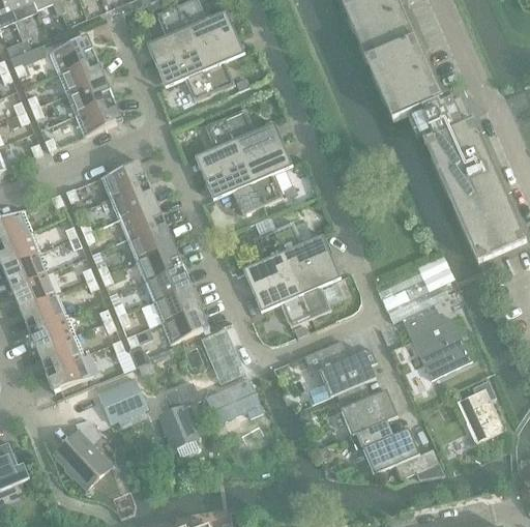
[(0,0),(0,16),(10,11),(15,10),(9,0),(0,0)]
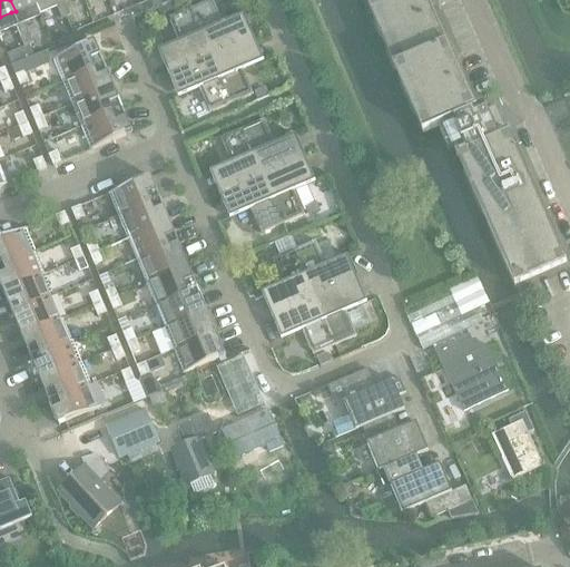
[(11,12),(16,23),(25,19),(20,9),(37,2),(36,0),(10,0),(16,11),(11,12)]
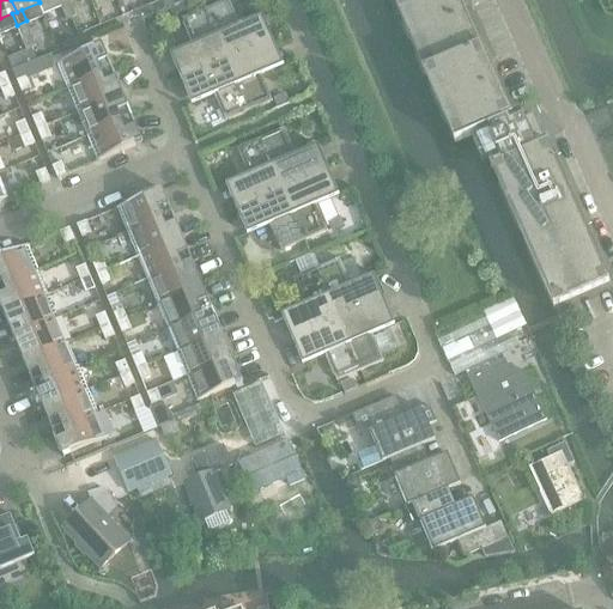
[(38,0),(40,2),(43,11),(61,4),(60,0),(38,0)]
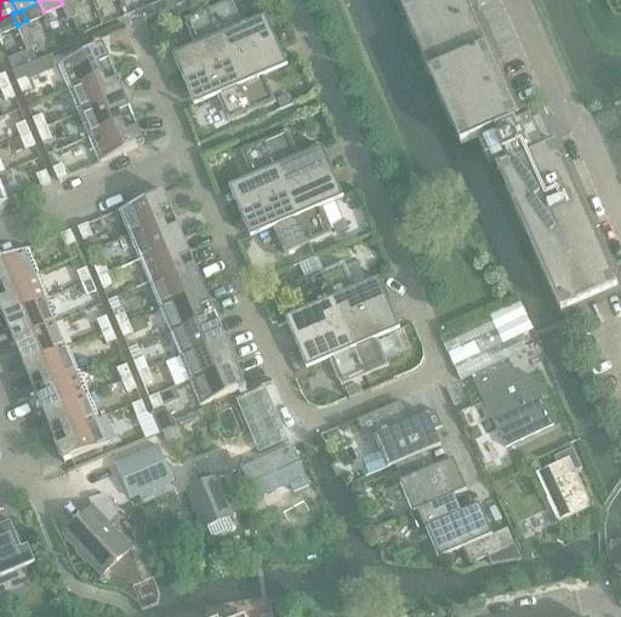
[(222,0),(208,6),(231,58),(277,39),(266,13),(243,23),(233,0),(222,0)]
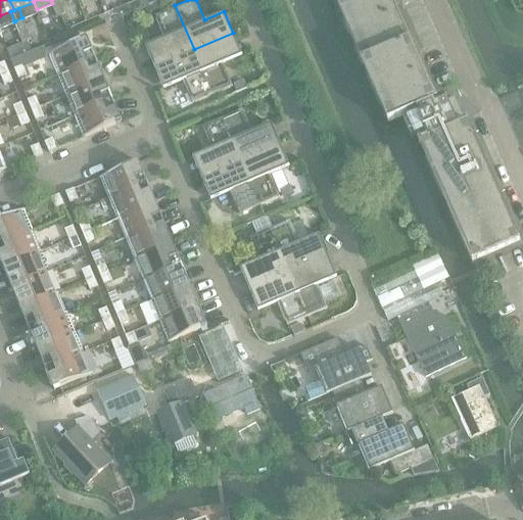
[(416,108),(433,149),(426,152),(467,245),(472,243),(478,256),(477,256),(477,258),(520,240),(467,121),(468,121),(468,119),(464,121),(453,96),(436,103),(435,99),(438,98),(437,96),(428,100),(383,0),(344,0),(350,13),(343,16),(350,32),(357,29),(362,40),(354,43),(363,61),(370,58),(375,69),(368,73),(388,119),(387,119),(388,121),(416,108)]
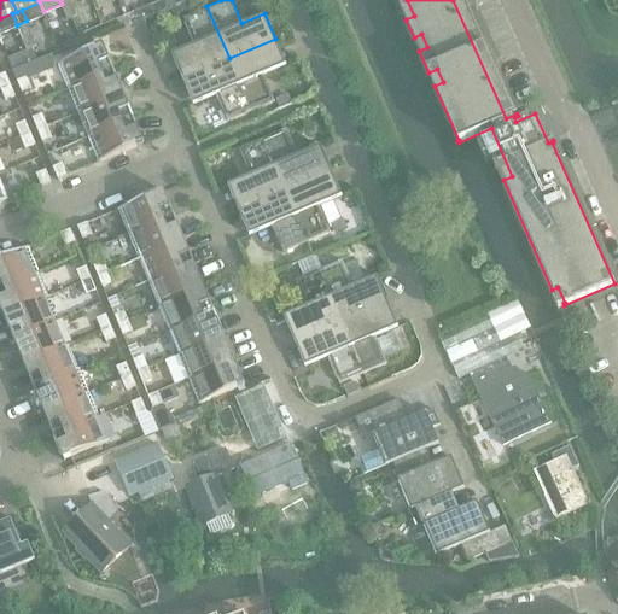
[(76,13),(71,3),(62,6),(68,18),(76,13)]
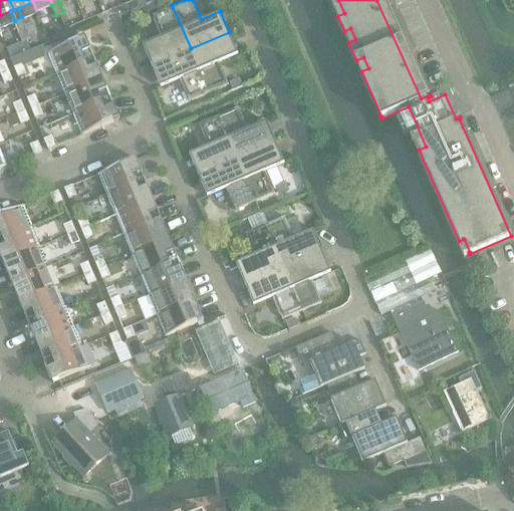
[(143,44),(152,64),(191,48),(172,5),(153,13),(162,36),(143,44)]
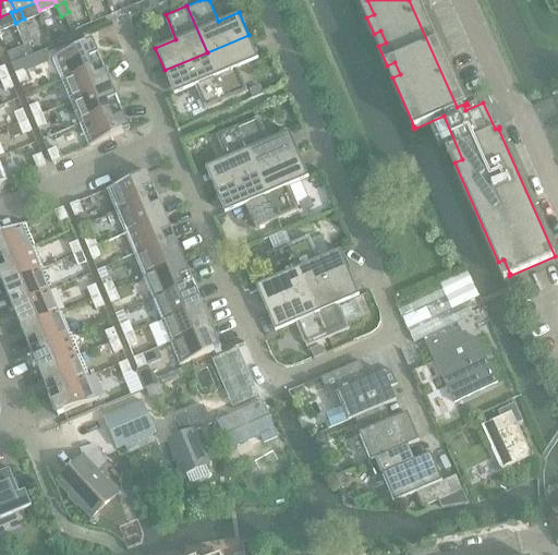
[(28,29),(24,19),(15,23),(20,33),(28,29)]
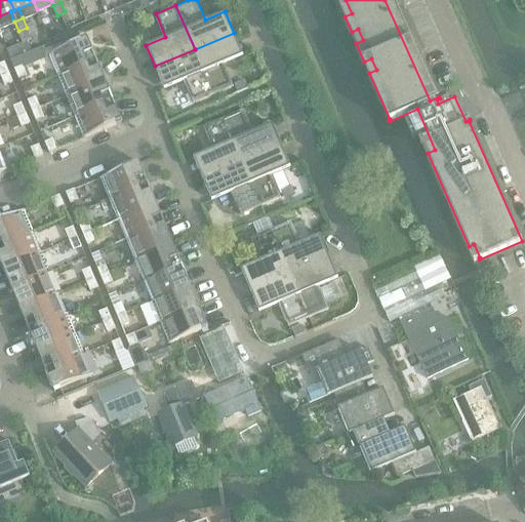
[(27,28),(18,31),(23,41),(27,39),(31,37),(27,28)]
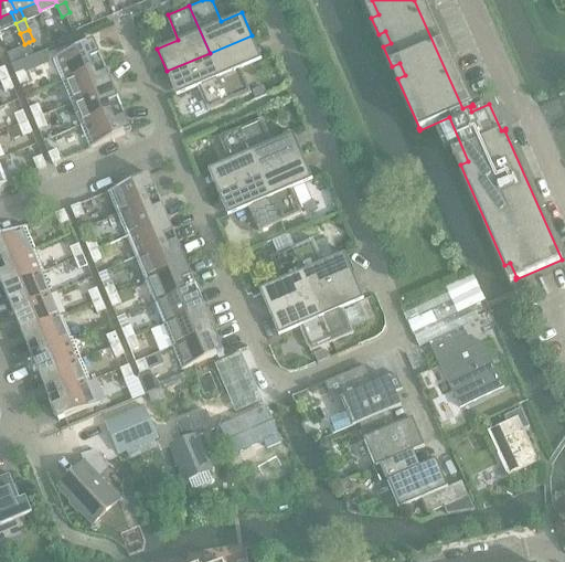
[(262,57),(252,35),(210,53),(230,101),(252,91),(241,66),(262,57)]
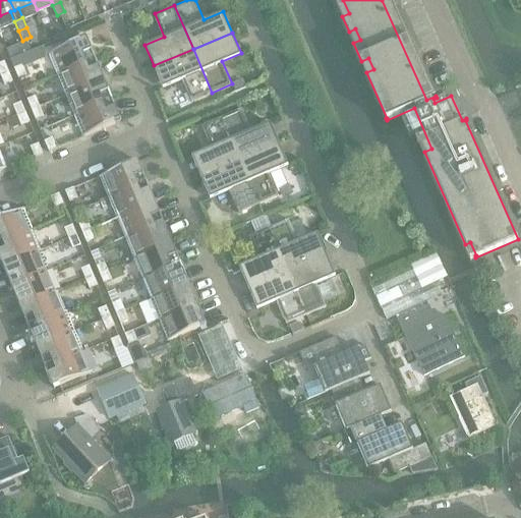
[(48,52),(57,73),(96,57),(87,36),(48,52)]
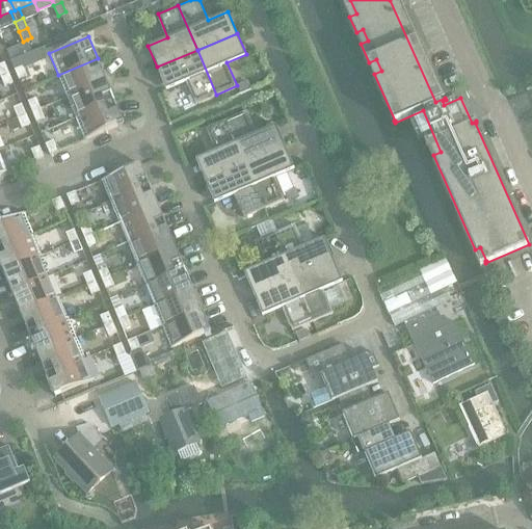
[(23,42),(6,48),(10,59),(31,51),(27,41),(27,40),(23,42)]
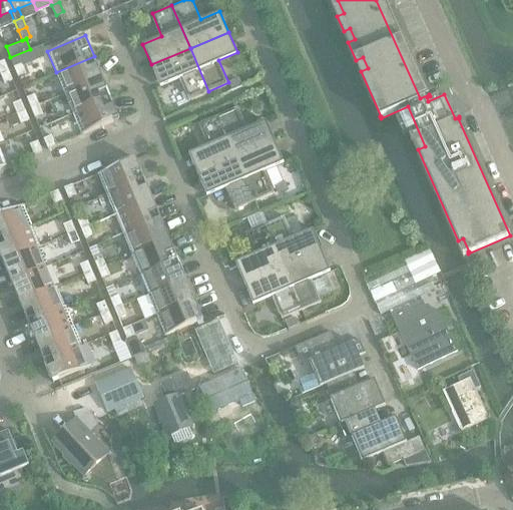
[(188,99),(208,91),(190,48),(151,64),(160,85),(179,77),(188,99)]
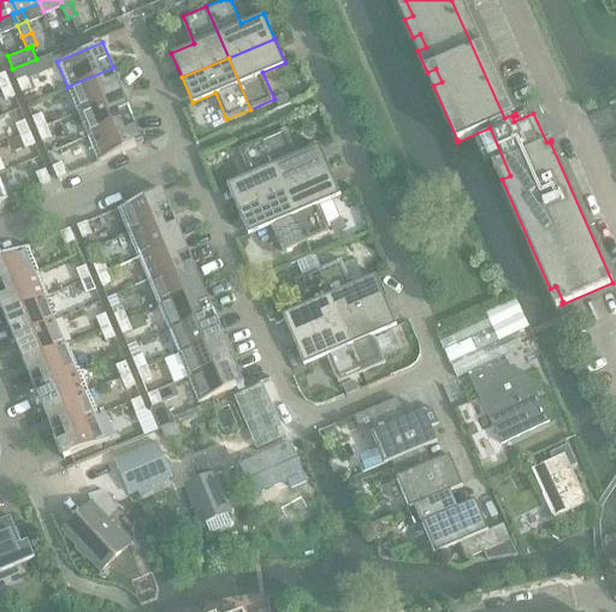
[(67,87),(77,111),(123,91),(113,67),(67,87)]
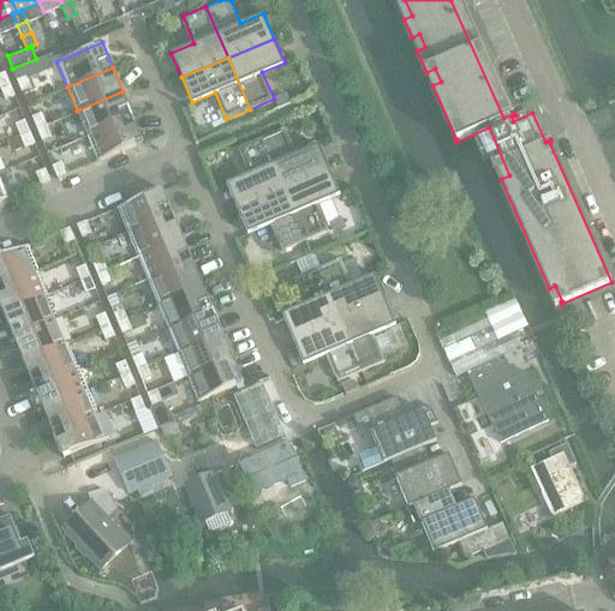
[(0,72),(0,85),(0,87),(11,82),(5,70),(0,72)]
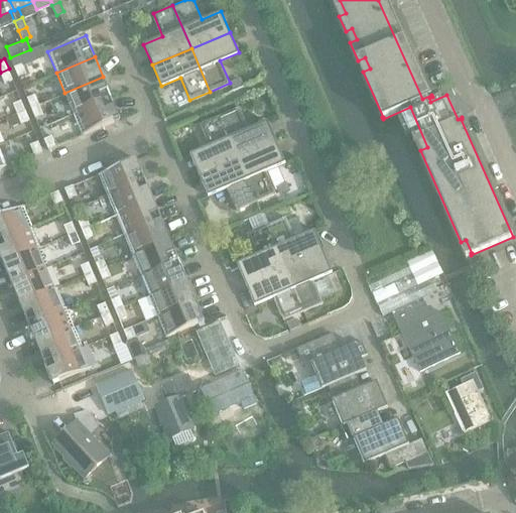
[(18,76),(26,73),(22,62),(14,66),(18,76)]
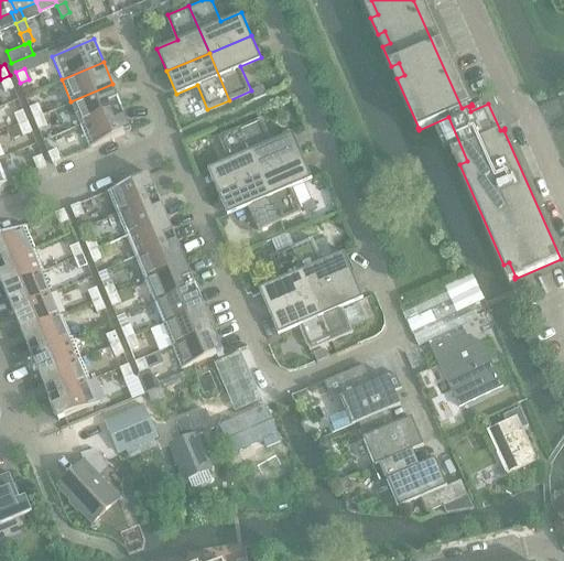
[(14,86),(10,75),(0,79),(4,90),(14,86)]
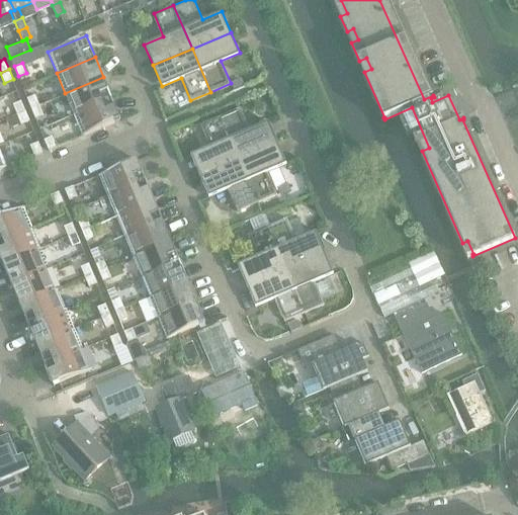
[(65,93),(73,113),(111,97),(103,77),(65,93)]
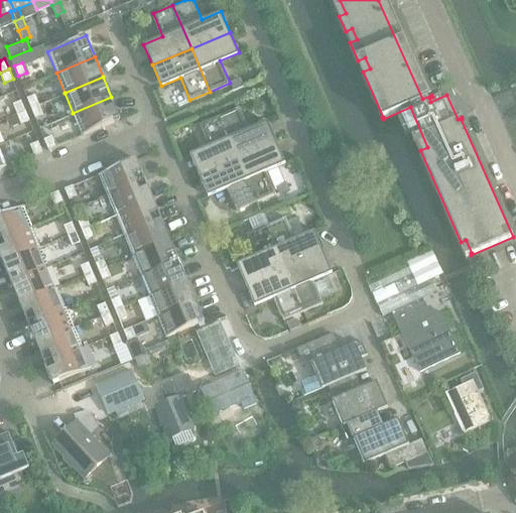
[(230,81),(233,89),(244,86),(241,77),(230,81)]
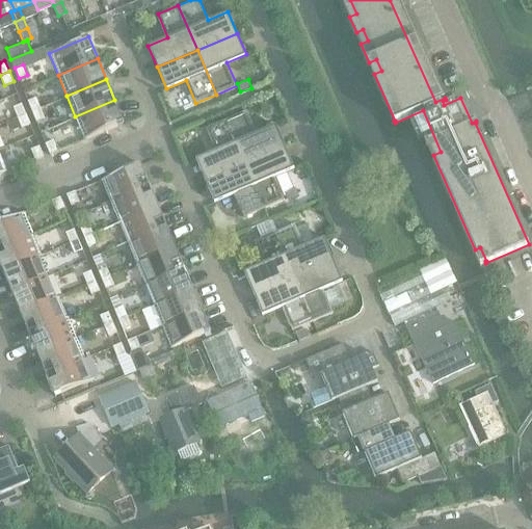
[(28,100),(32,110),(41,106),(36,97),(28,100)]
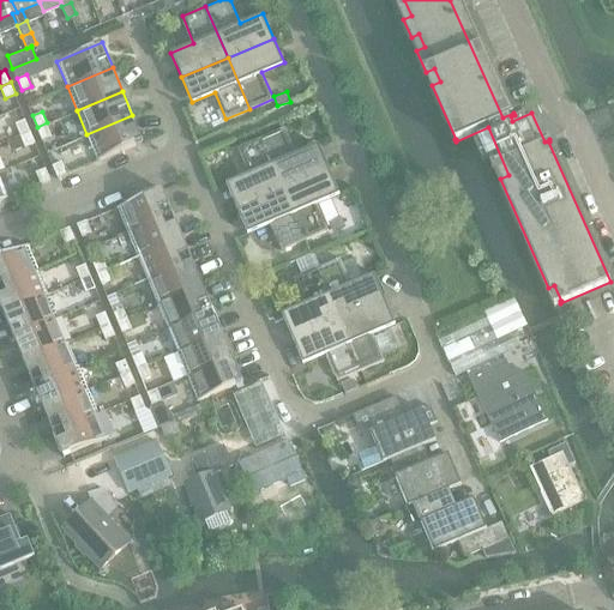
[(143,140),(132,115),(86,134),(97,159),(143,140)]
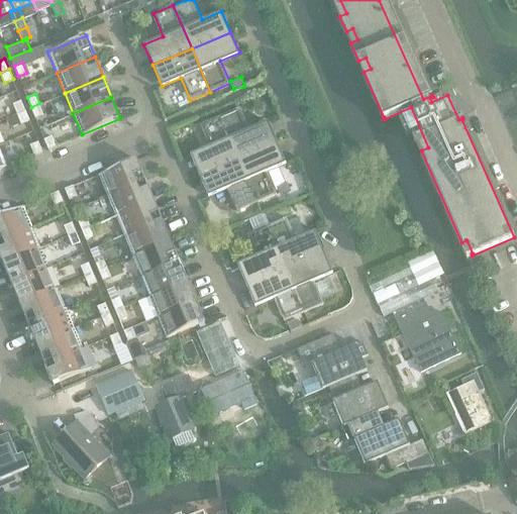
[(13,103),(17,113),(25,109),(21,99),(13,103)]
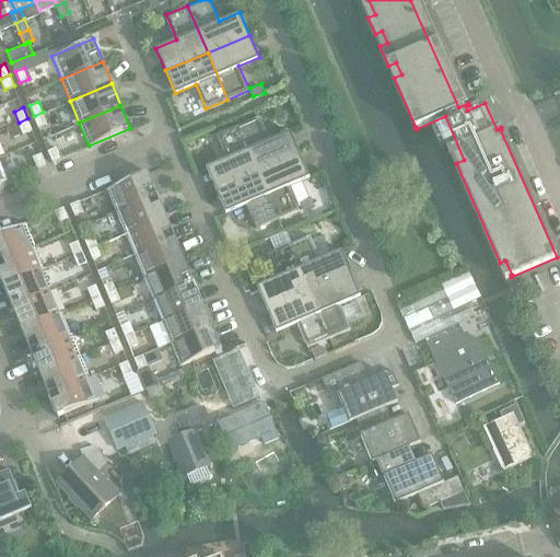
[(47,123),(43,112),(34,116),(38,127),(47,123)]
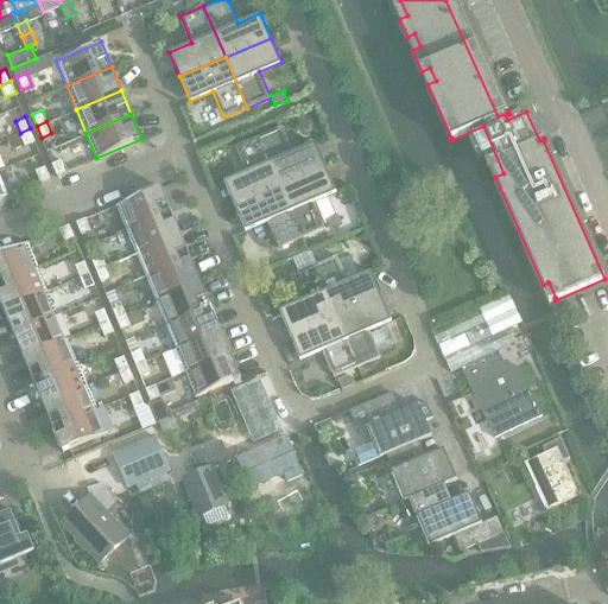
[(282,125),(259,135),(280,185),(325,166),(316,141),(293,151),(282,125)]
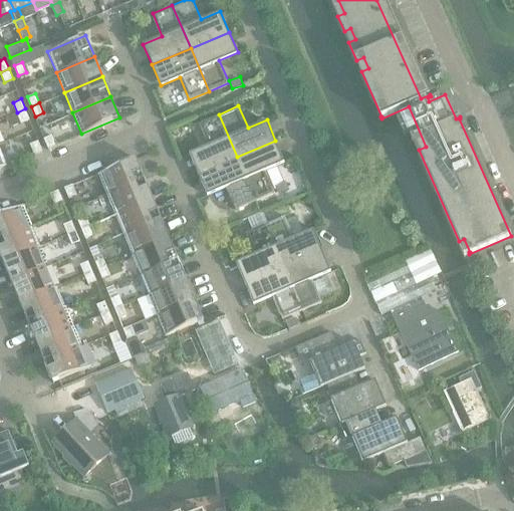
[(29,118),(25,108),(17,112),(21,121),(29,118)]
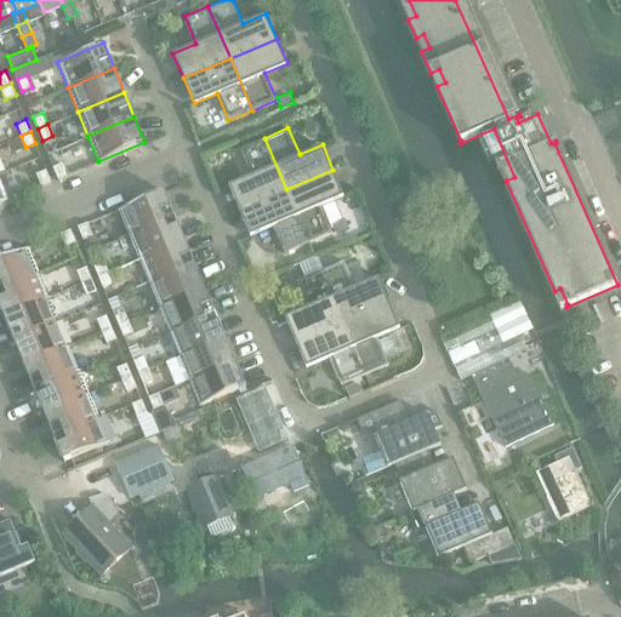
[(229,184),(239,210),(286,189),(265,138),(240,148),(251,175),(229,184)]
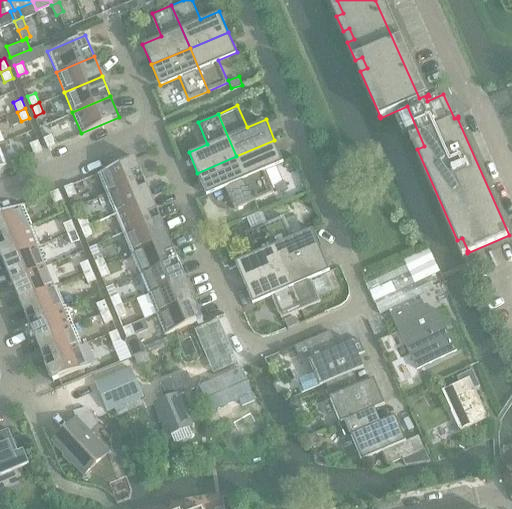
[(48,147),(56,143),(52,133),(44,137),(48,147)]
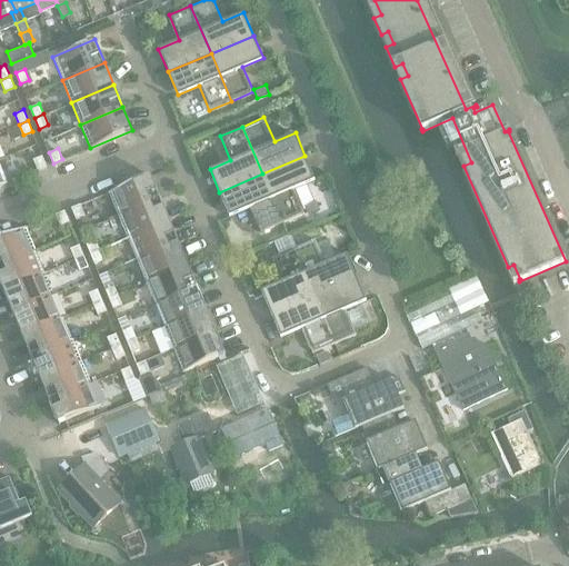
[(38,170),(47,166),(42,155),(33,158),(38,170)]
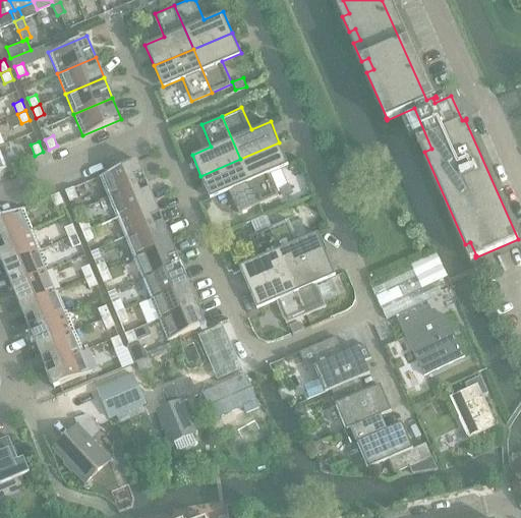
[(288,164),(279,142),(240,159),(258,203),(279,194),(270,172),(288,164)]
